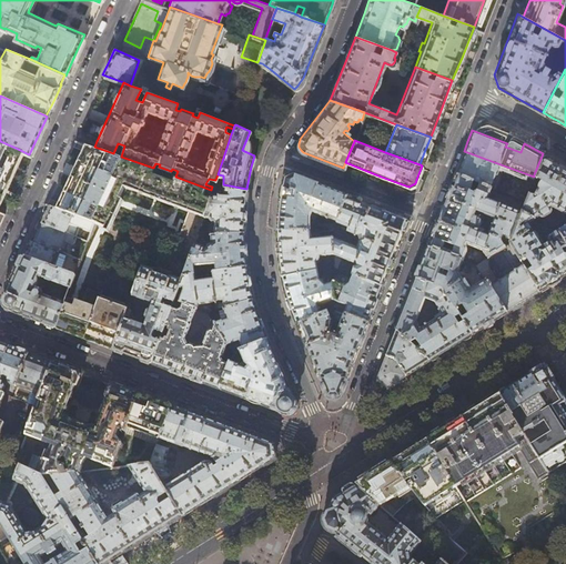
[(18,150),(18,149),(0,141),(0,189),(10,168),(18,150)]
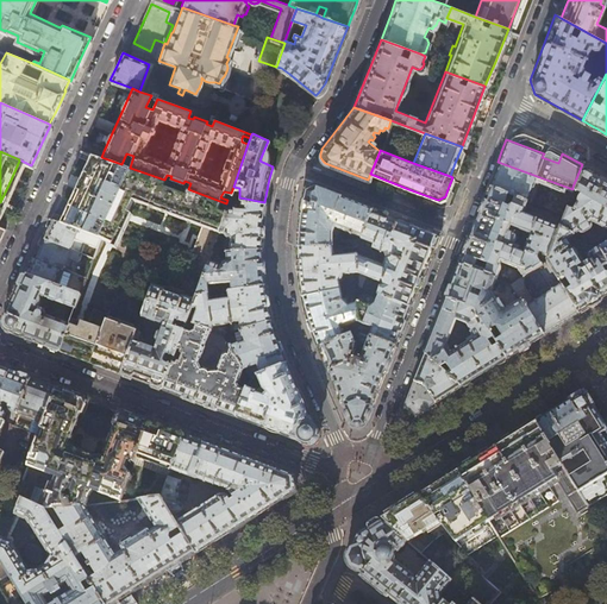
[(130,168),(121,164),(101,157),(89,152),(79,175),(68,201),(60,219),(58,220),(98,234),(112,240),(135,192),(149,201),(200,220),(183,266),(201,274),(208,256),(218,227),(226,205),(226,203),(188,189),(164,180),(130,168)]
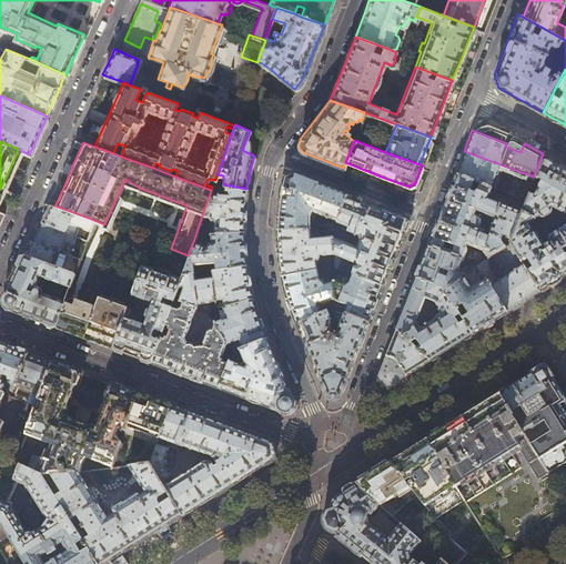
[(460,161),(455,171),(491,184),(522,197),(525,198),(528,191),(534,177),(464,151),(460,161)]
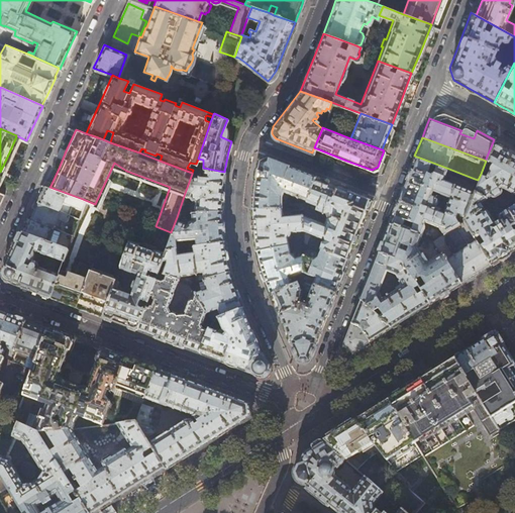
[(514,151),(494,139),(486,159),(492,162),(491,164),(490,166),(490,168),(490,170),(486,177),(481,174),(478,180),(475,187),(474,190),(474,192),(486,196),(492,193),(493,194),(494,194),(495,193),(499,191),(500,189),(500,187),(502,186),(514,192),(514,190),(514,151)]
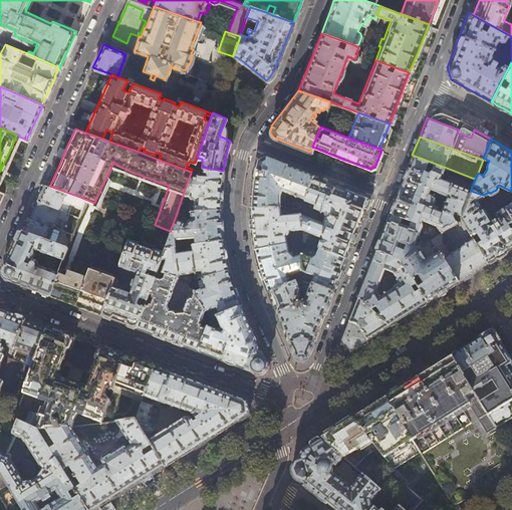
[(284,190),(304,198),(313,174),(288,164),(263,155),(256,158),(254,168),(251,187),(250,206),(280,206),(279,194),(282,195),(284,190)]
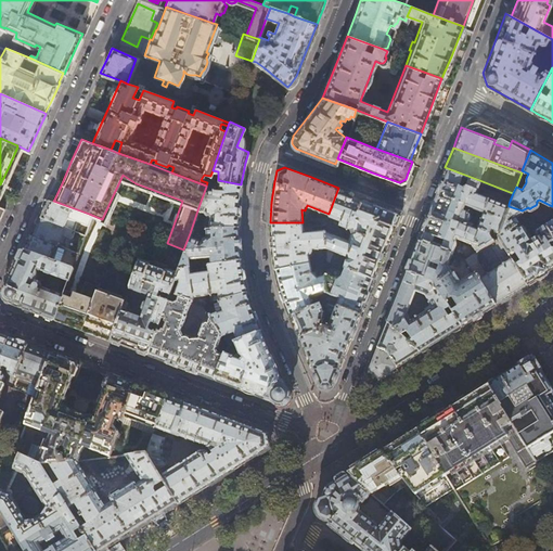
[(509,206),(509,204),(475,191),(479,180),(445,167),(432,202),(418,239),(450,251),(454,240),(453,238),(454,234),(471,241),(475,250),(479,246),(497,235),(509,206)]
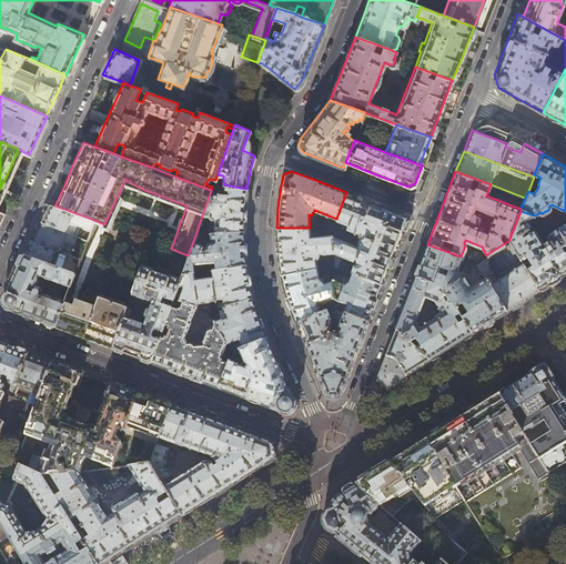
[(214,182),(212,187),(222,189),(222,192),(211,191),(203,212),(206,212),(208,214),(210,215),(213,217),(213,229),(243,231),(243,211),(244,200),(246,189),(223,184),(214,182)]
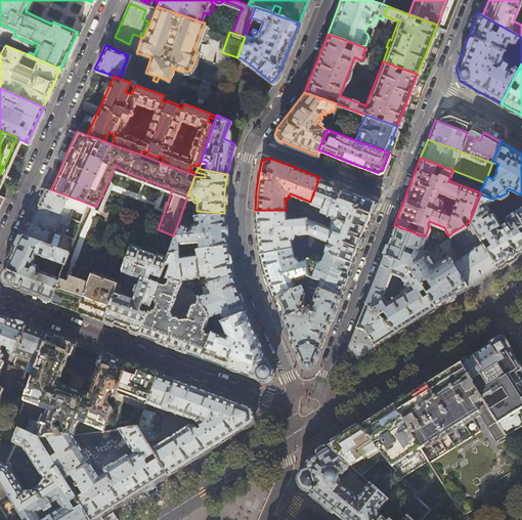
[(319,177),(310,202),(309,203),(320,207),(318,211),(328,214),(333,213),(332,215),(332,216),(333,218),(334,219),(330,220),(328,226),(306,217),(306,231),(324,239),(327,237),(328,242),(325,243),(322,251),(324,251),(351,262),(362,234),(376,200),(365,196),(343,186),(319,177)]
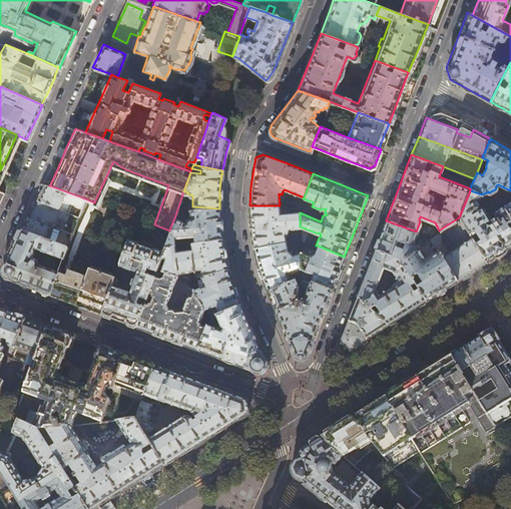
[(77,213),(82,197),(49,185),(40,181),(37,187),(41,188),(39,192),(36,198),(67,210),(77,213)]
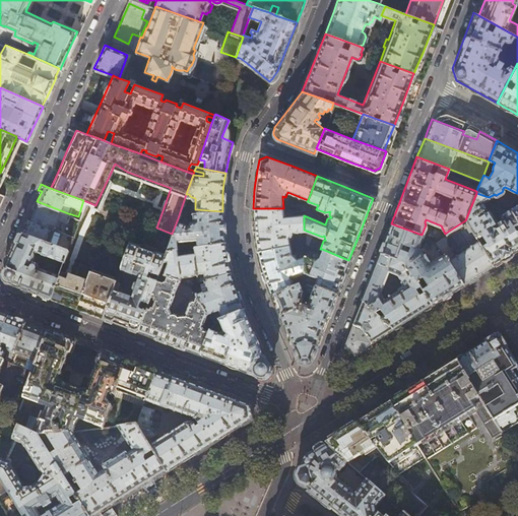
[(483,200),(489,197),(476,193),(465,220),(492,264),(514,250),(517,247),(517,220),(510,207),(504,211),(502,212),(501,214),(502,216),(503,217),(497,221),(483,200)]
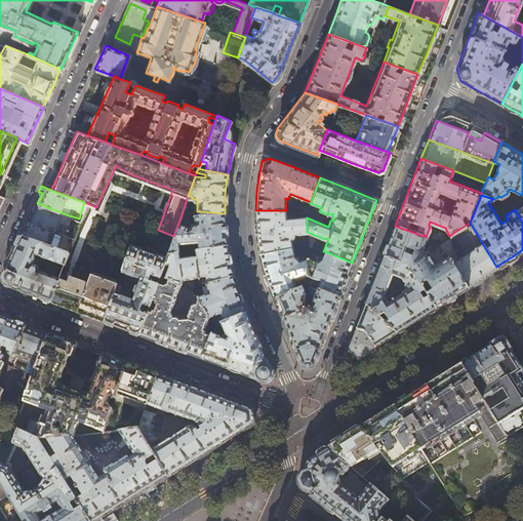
[(67,221),(69,215),(37,203),(34,202),(31,207),(36,209),(31,218),(56,230),(61,221),(64,222),(67,221)]
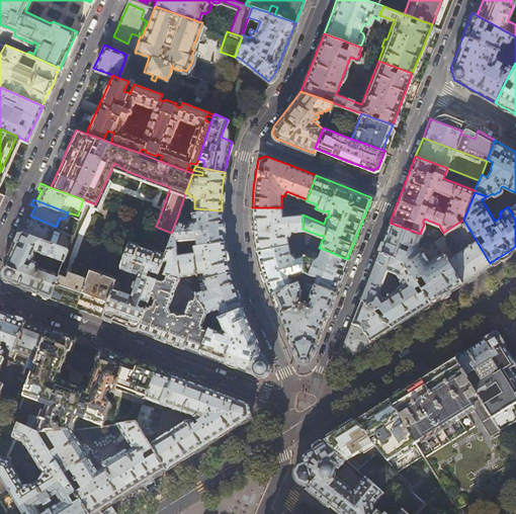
[(282,207),(252,207),(253,227),(256,250),(289,244),(287,235),(289,234),(290,233),(290,232),(291,231),(303,229),(303,215),(303,213),(282,216),(282,207)]
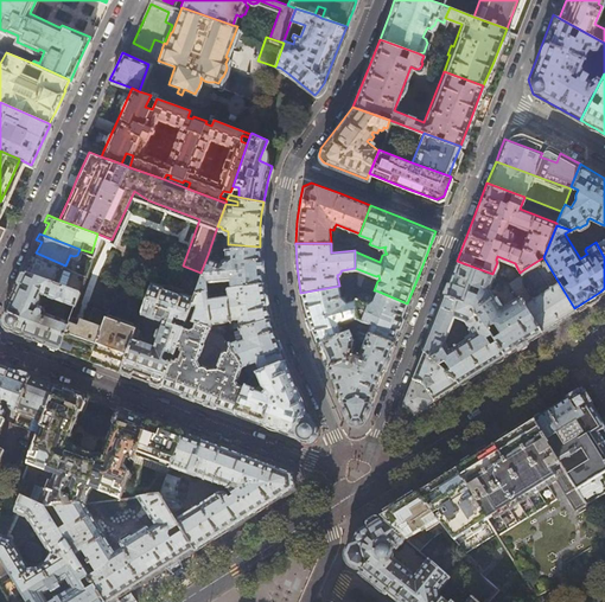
[(260,262),(260,247),(228,244),(223,244),(223,255),(222,255),(220,256),(218,258),(208,255),(201,273),(195,289),(207,288),(207,279),(229,280),(229,286),(262,281),(260,262)]
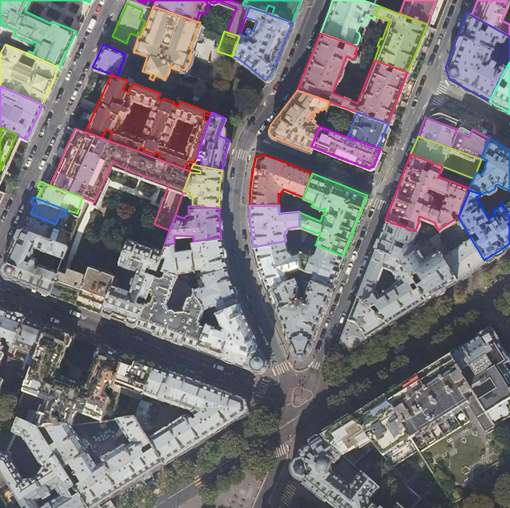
[(57,225),(55,224),(30,213),(29,213),(26,221),(22,228),(46,237),(50,226),(56,228),(57,225)]
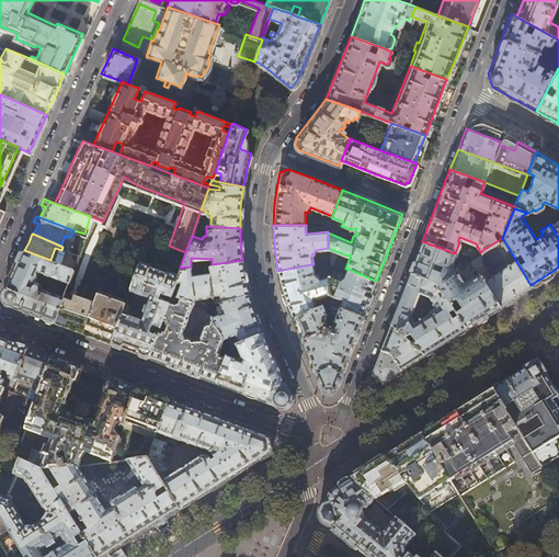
[(502,238),(485,249),(497,266),(498,265),(499,269),(489,275),(479,259),(479,257),(480,256),(480,252),(469,259),(478,273),(499,305),(513,296),(531,285),(502,238)]
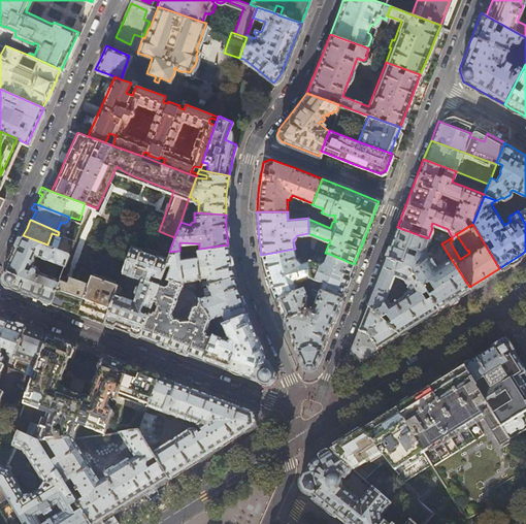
[(424,250),(428,238),(397,227),(390,242),(385,256),(409,265),(437,307),(452,298),(469,287),(450,257),(435,266),(430,258),(428,259),(424,250)]
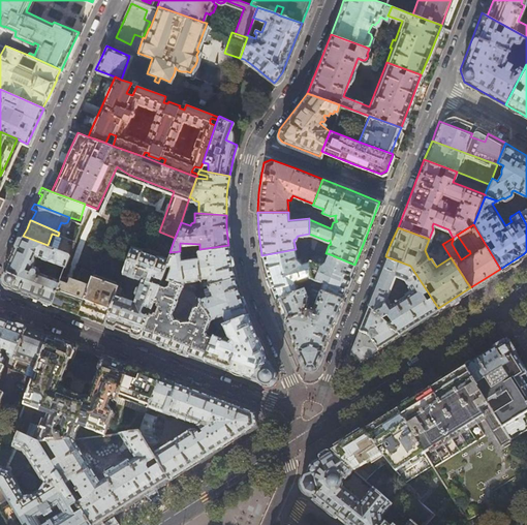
[(68,253),(48,245),(23,236),(20,235),(8,257),(1,274),(1,277),(1,278),(1,281),(2,282),(4,284),(5,285),(28,294),(51,302),(59,278),(38,271),(35,267),(32,265),(31,264),(33,263),(34,260),(34,258),(34,257),(34,256),(34,254),(60,264),(57,273),(60,274),(61,273),(68,253)]
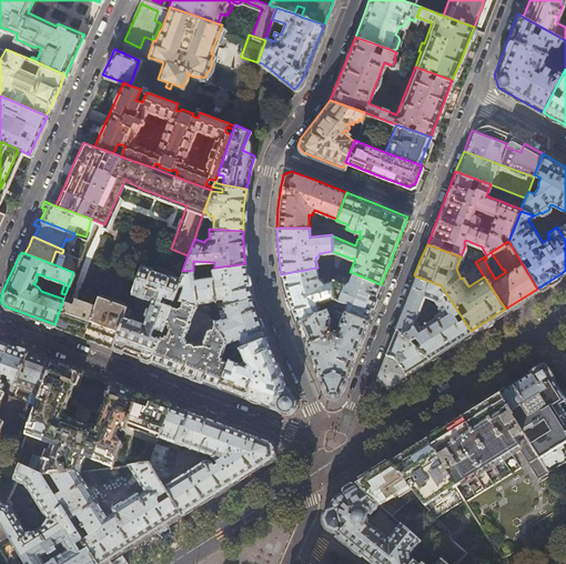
[(175,292),(180,278),(170,273),(169,274),(169,275),(152,270),(152,269),(152,268),(141,263),(131,292),(137,294),(143,298),(143,296),(150,299),(141,321),(122,314),(111,346),(130,353),(151,361),(159,338),(151,334),(154,326),(162,329),(164,323),(170,306),(160,302),(162,296),(172,300),(175,292)]
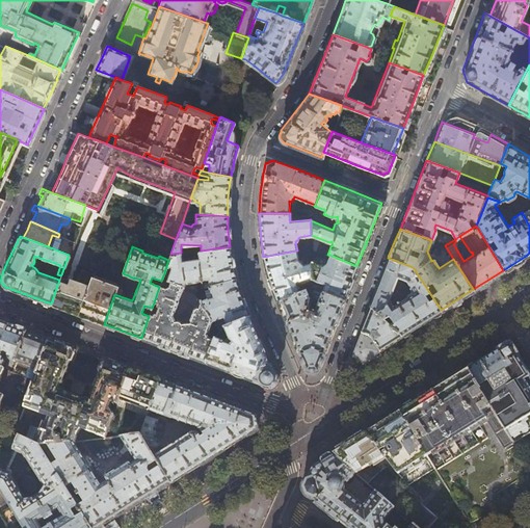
[(232,262),(230,246),(201,251),(197,251),(197,258),(182,259),(181,253),(170,254),(168,260),(164,273),(168,274),(166,281),(169,282),(182,287),(184,282),(206,279),(208,286),(236,278),(232,262)]
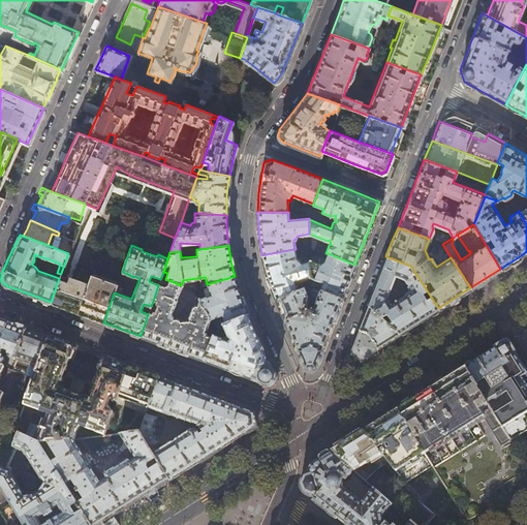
[(296,249),(261,255),(262,261),(267,277),(270,286),(275,299),(298,289),(295,282),(298,281),(304,278),(304,282),(301,283),(300,285),(301,288),(304,287),(308,285),(308,277),(309,260),(302,263),(301,260),(300,258),(299,258),(297,258),(296,249)]
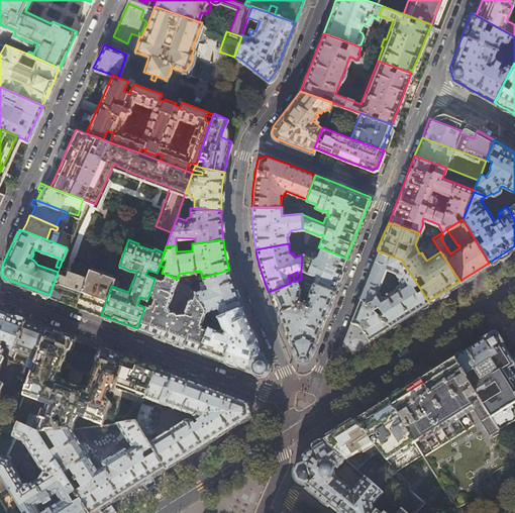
[(335,287),(346,259),(320,247),(316,255),(314,257),(312,258),(302,253),(302,254),(301,271),(315,276),(312,283),(334,291),(335,287)]
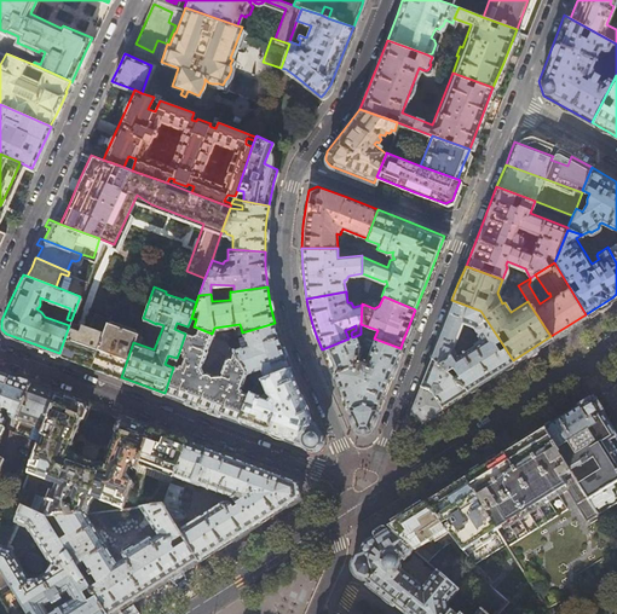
[(513,360),(480,311),(451,300),(440,329),(430,355),(467,389),(485,377),(513,360)]
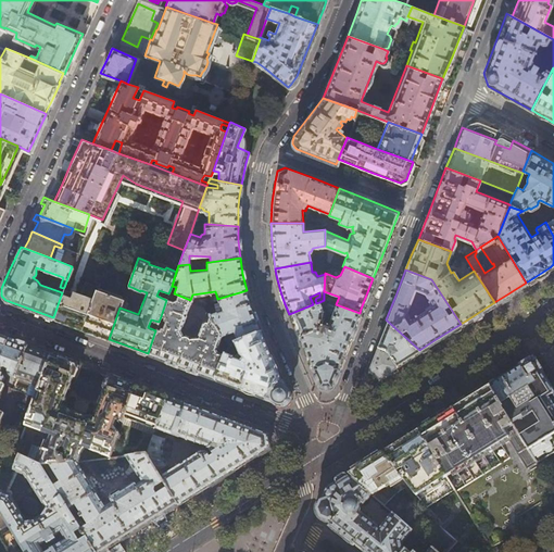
[(72,290),(64,287),(63,288),(62,292),(53,317),(67,323),(82,328),(92,297),(91,297),(72,290)]
